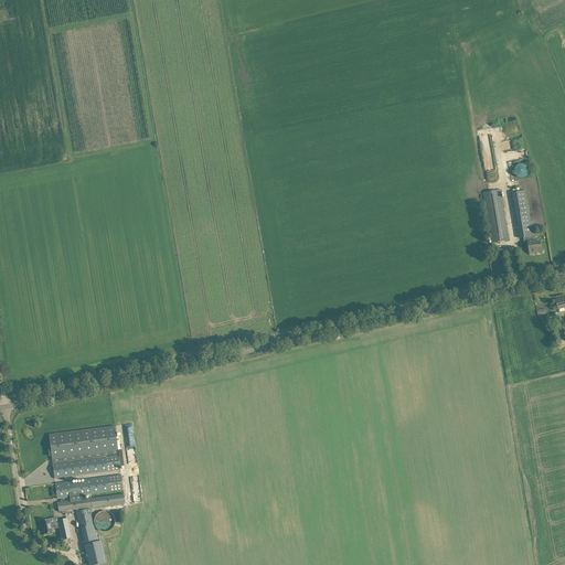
[(514,170),(514,171),(514,172),(514,173),(515,173),(515,174),(516,176),(516,177),(518,177),(519,178),(520,178),(521,178),(522,178),(524,178),(525,177),(526,176),(528,176),(528,174),(528,173),(529,173),(529,172),(529,171),(529,170),(529,169),(528,169),(528,168),(528,167),(526,167),(526,166),(525,164),(524,164),(523,164),(523,163),(522,163),(521,163),(520,163),(520,164),(519,164),(518,164),(516,166),(516,167),(515,167),(515,168),(514,169),(514,170)]
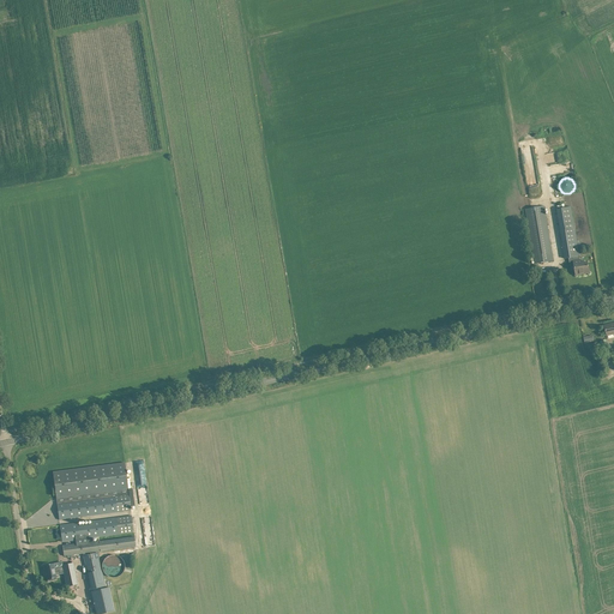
[(525,210),(534,258),(535,268),(539,268),(537,263),(553,260),(552,254),(543,206),(525,210)]
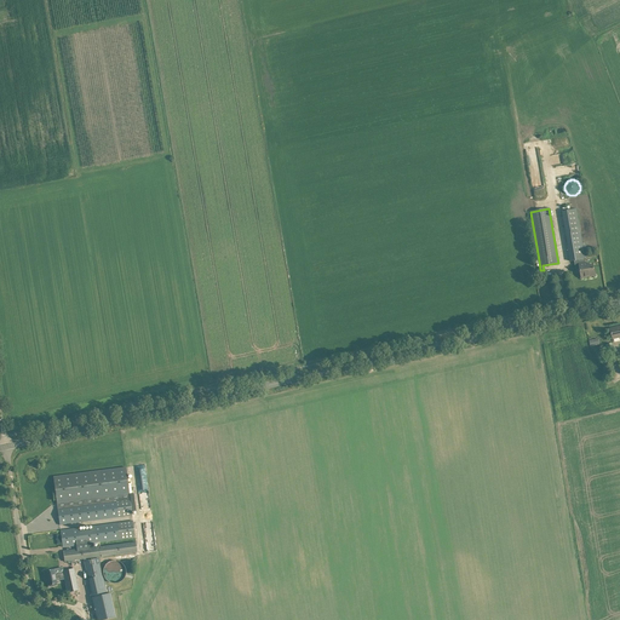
[(562,212),(564,223),(570,262),(585,259),(579,220),(577,210),(562,212)]
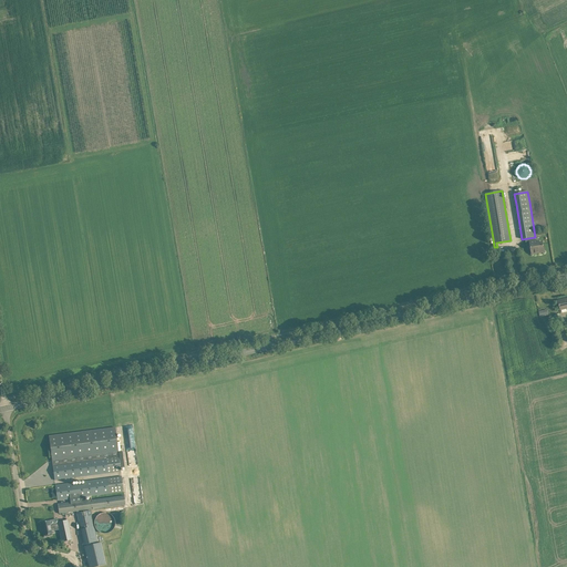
[(529,241),(531,249),(532,255),(544,253),(543,243),(537,243),(536,240),(529,241)]
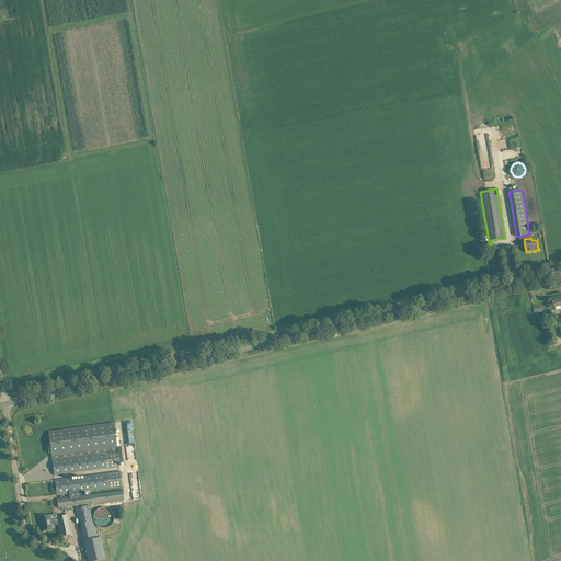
[(548,312),(551,322),(558,321),(556,310),(548,312)]
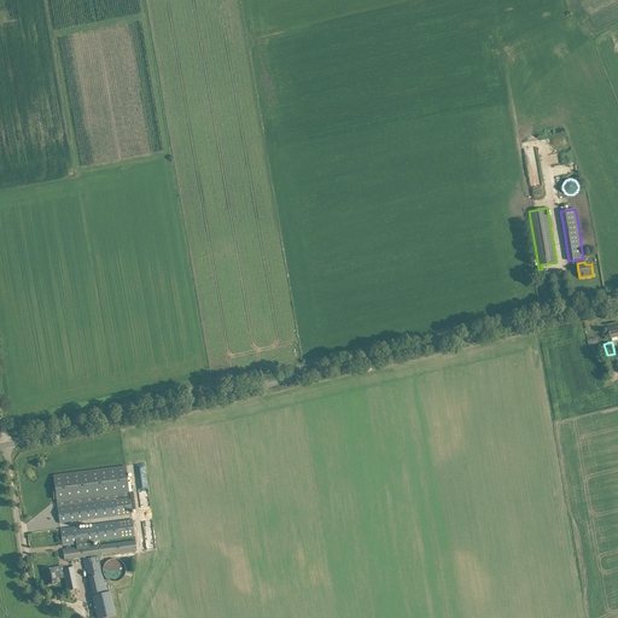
[(132,514),(132,509),(135,509),(133,491),(132,491),(129,478),(132,477),(130,473),(127,473),(126,466),(53,476),(59,524),(132,514)]
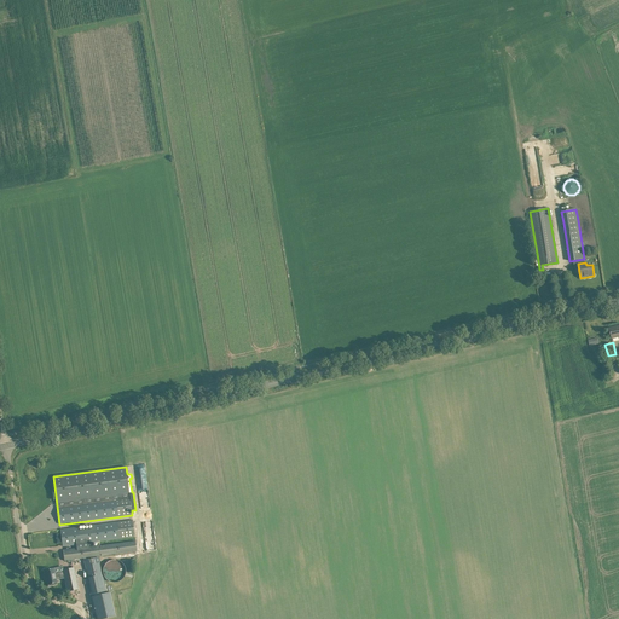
[(67,528),(61,530),(63,547),(76,544),(76,549),(63,550),(64,561),(70,560),(137,551),(136,541),(90,547),(88,543),(136,537),(133,520),(117,522),(92,525),(92,528),(77,531),(77,527),(67,528)]
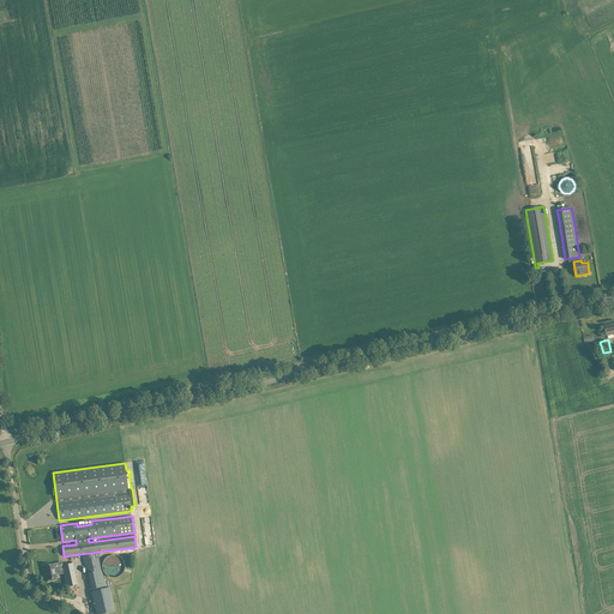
[(84,557),(88,573),(90,587),(92,593),(96,613),(103,613),(115,612),(109,588),(106,589),(102,570),(97,553),(84,557)]
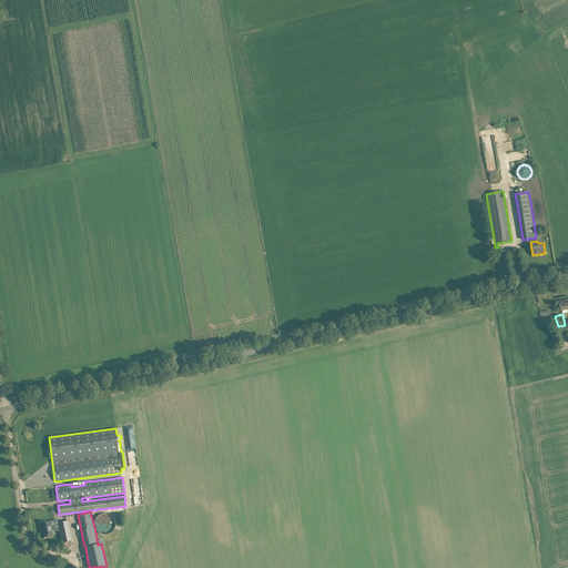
[(94,524),(94,525),(94,526),(94,527),(95,528),(95,529),(97,530),(98,531),(98,533),(99,533),(100,534),(101,534),(102,534),(103,535),(104,535),(105,535),(107,535),(108,534),(109,534),(110,534),(110,533),(111,533),(112,531),(113,530),(113,529),(114,529),(114,528),(114,527),(115,526),(115,525),(115,524),(115,523),(115,521),(114,521),(114,520),(114,519),(113,518),(112,517),(111,516),(110,515),(109,515),(108,514),(107,514),(105,514),(104,514),(103,514),(102,514),(101,515),(100,515),(99,516),(98,516),(98,517),(97,517),(97,518),(95,519),(95,520),(94,521),(94,523),(94,524)]
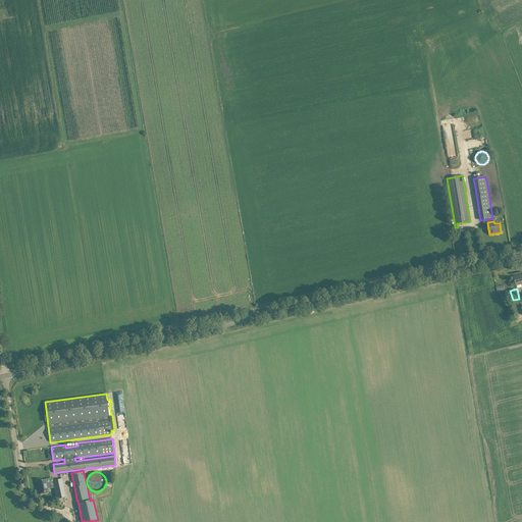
[(62,479),(55,480),(53,481),(53,482),(46,484),(45,479),(37,481),(38,486),(39,485),(41,494),(48,492),(47,489),(55,487),(57,499),(66,497),(65,491),(62,479)]
